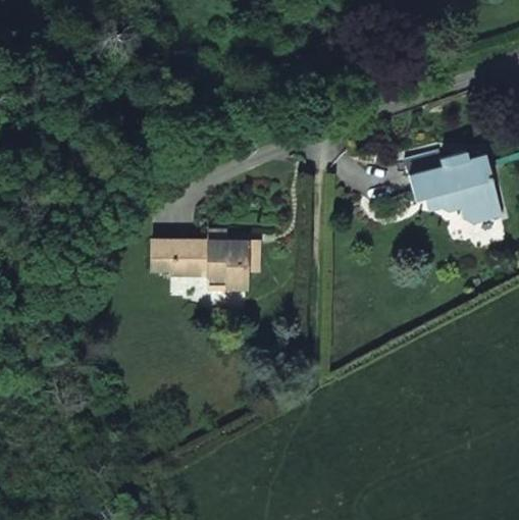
[(406,157),(417,198),(426,196),(439,192),(443,206),(450,210),(462,206),(464,216),(475,221),(503,214),(489,164),(473,168),(470,156),(467,149),(443,156),(439,148),(406,157)]
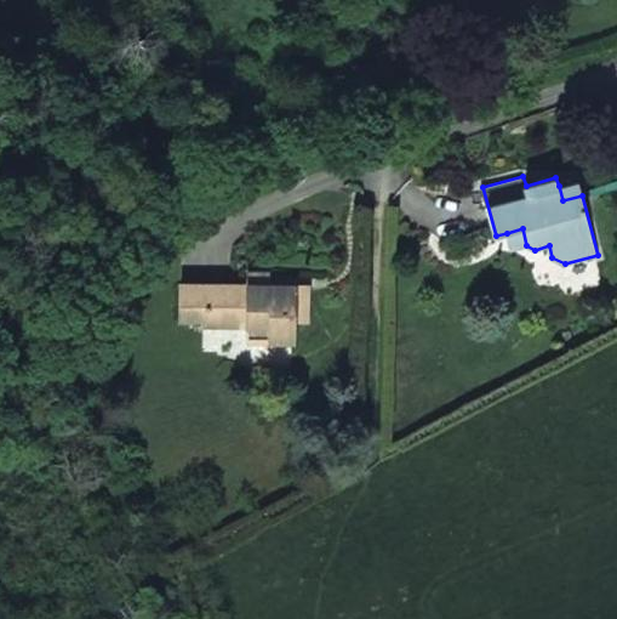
[(559,186),(563,200),(582,196),(578,180),(559,186)]
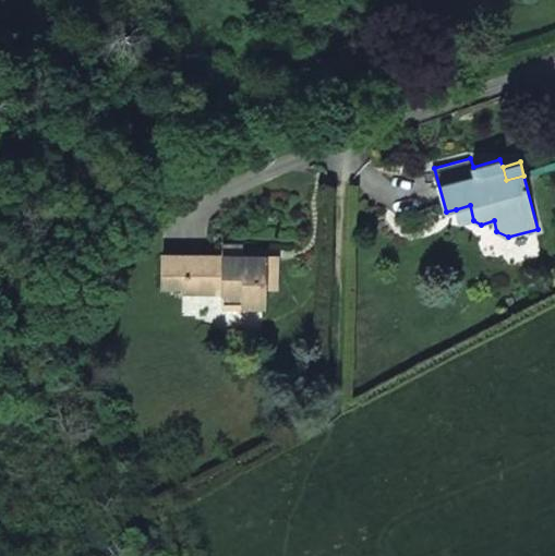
[(456,209),(459,224),(473,220),(470,205),(456,209)]
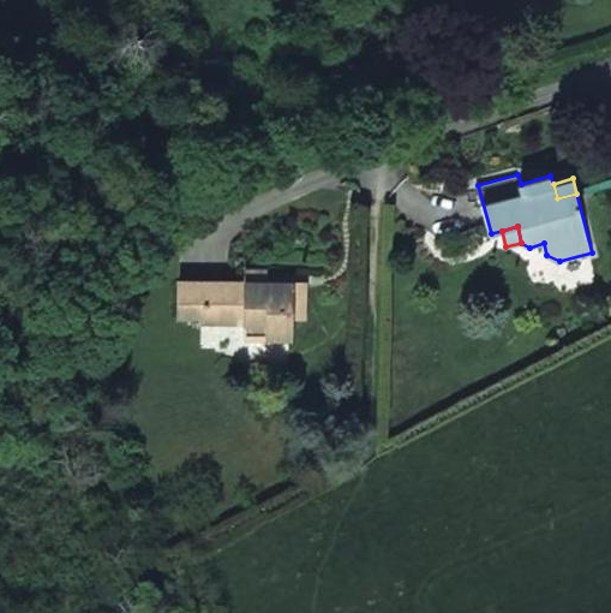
[(247,268),(246,281),(268,281),(268,269),(247,268)]
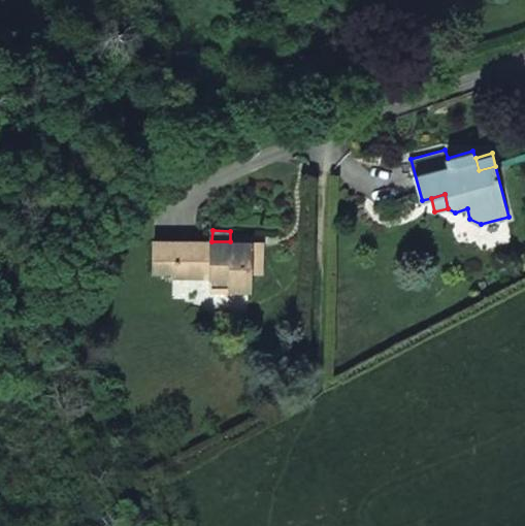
[(156,240),(155,271),(175,271),(175,275),(211,275),(211,289),(251,290),(251,271),(263,271),(263,249),(251,249),(252,242),(230,241),(211,241),(156,240)]
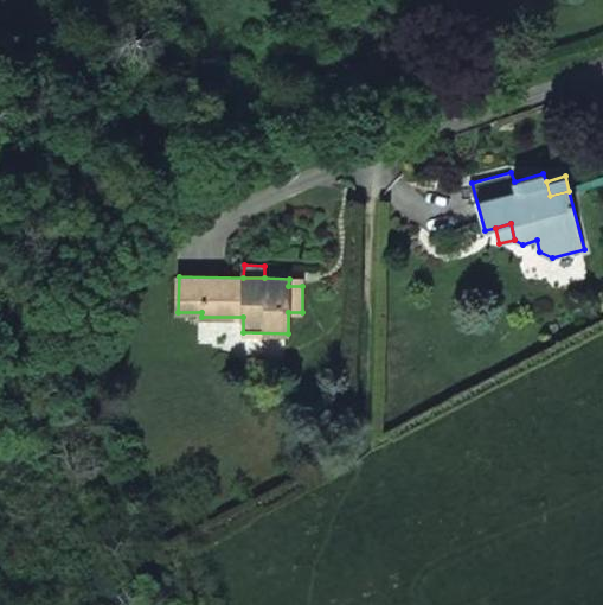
All buildings are outlined.
